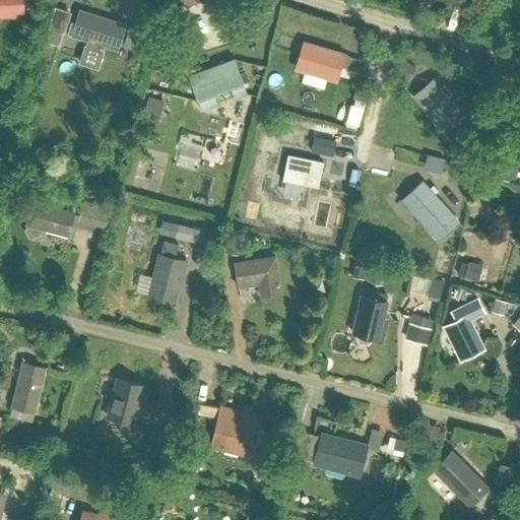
[(0,0),(0,14),(14,14),(13,0),(0,0)]
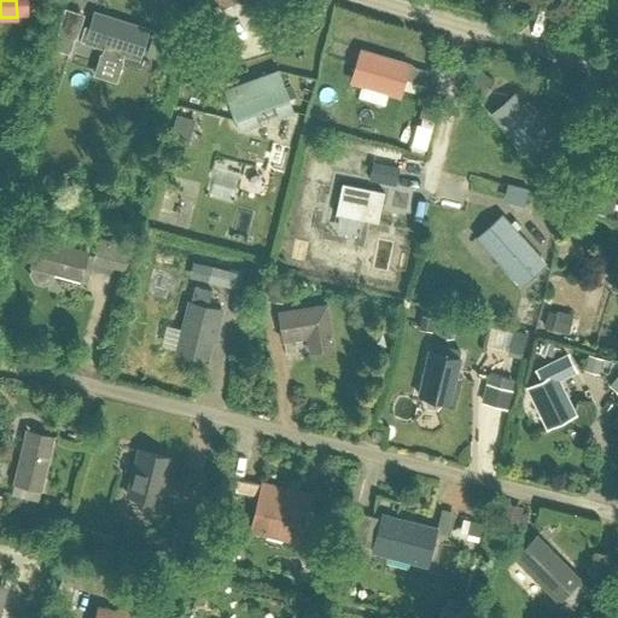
[(139,58),(149,28),(97,11),(87,41),(139,58)]
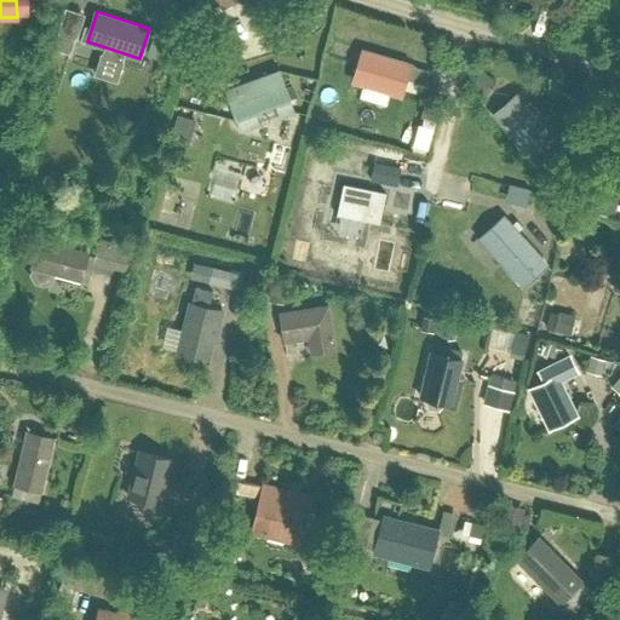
[(409,64),(363,50),(354,80),(401,95),(409,64)]
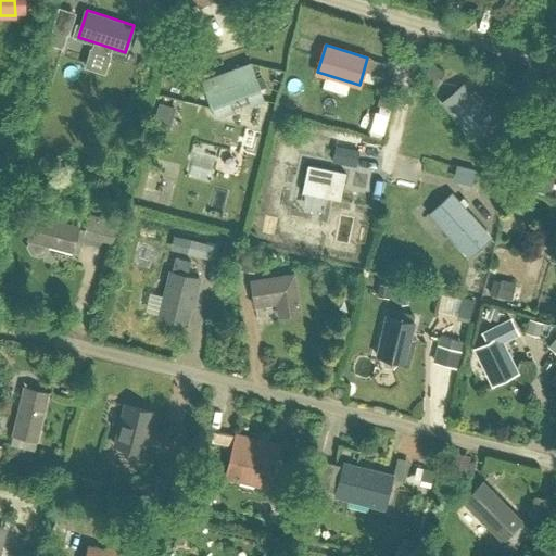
[(203,80),(213,106),(258,89),(250,63),(203,80)]
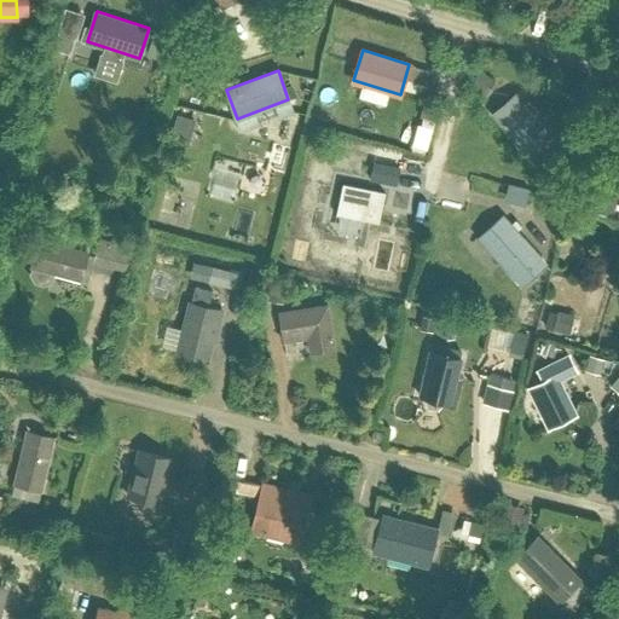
[(549,132),(516,93),(493,114),(525,151),(549,132)]
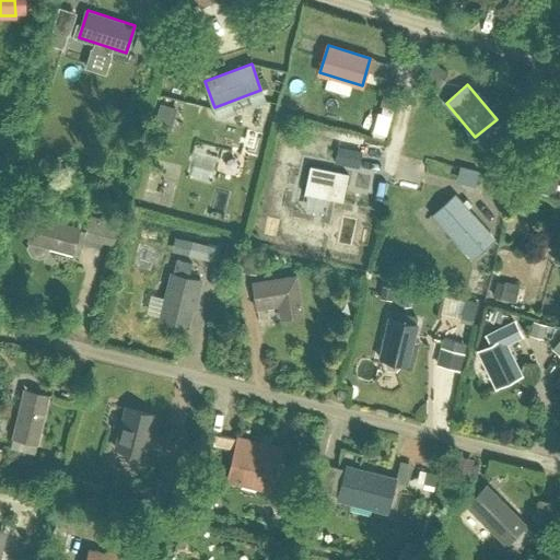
[(348,173),(311,165),(304,193),(342,200),(348,173)]
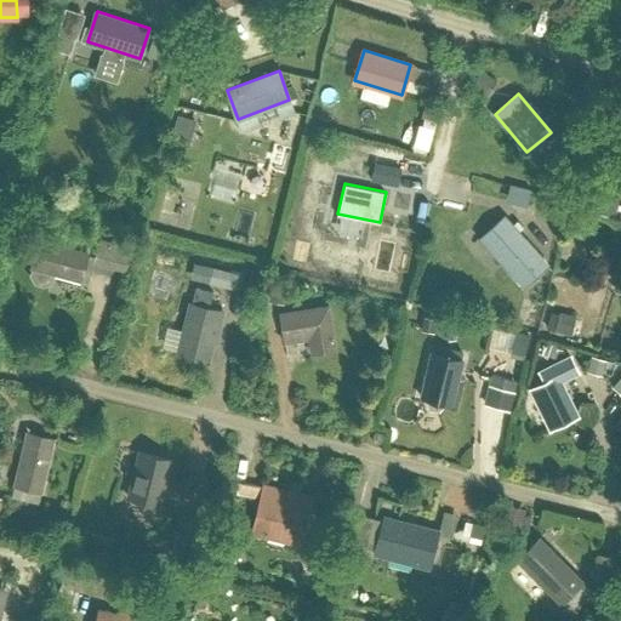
[(456,205),(484,211),(488,197),(460,191),(456,205)]
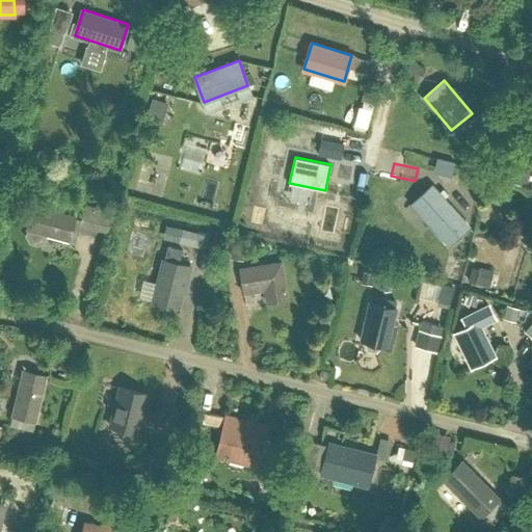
[(468,227),(459,216),(432,186),(413,204),(441,235),(448,243),(468,227)]
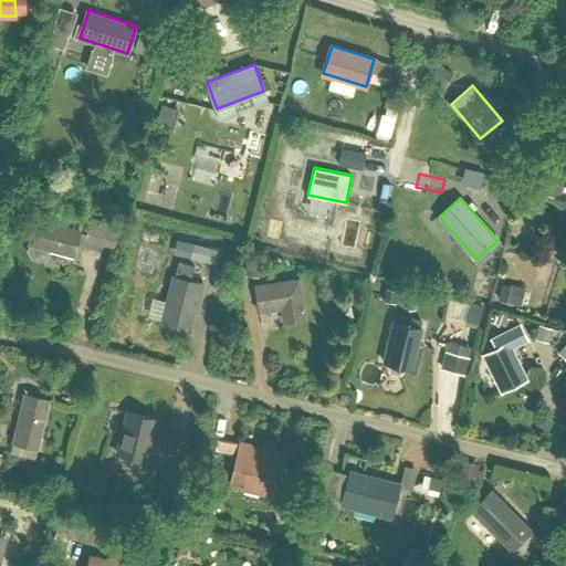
[(121,223),(92,216),(90,220),(105,224),(101,241),(114,245),(121,223)]
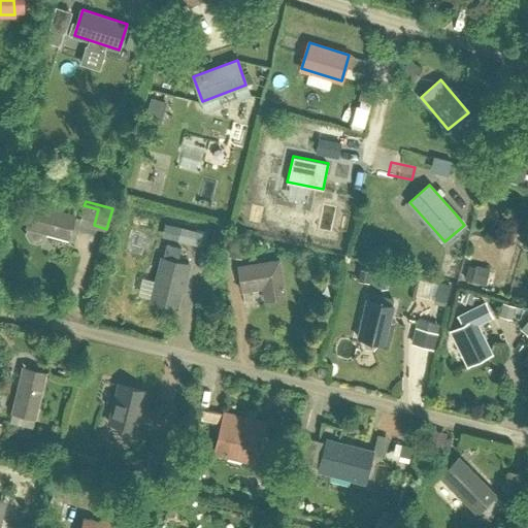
[(26,229),(27,229),(26,234),(30,240),(38,242),(45,238),(46,233),(69,238),(75,215),(32,203),(26,229)]
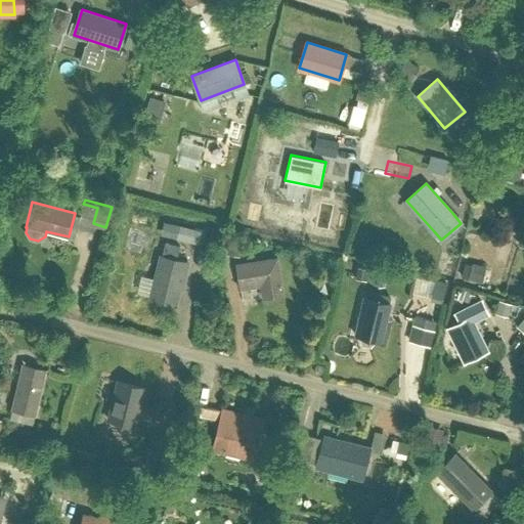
[(169,223),(166,235),(201,245),(204,232),(169,223)]
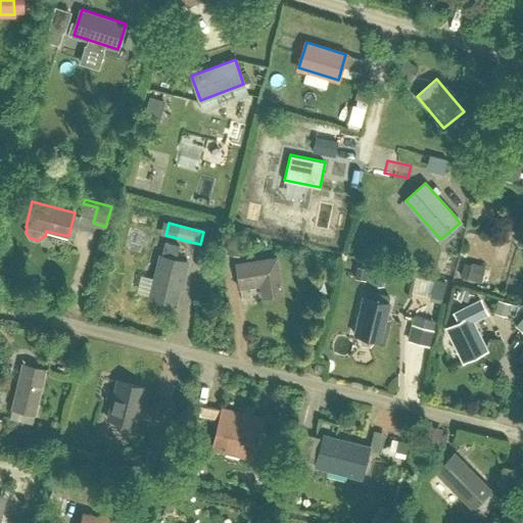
[(175,304),(180,282),(183,283),(188,262),(176,258),(179,245),(164,241),(160,255),(159,254),(149,298),(175,304)]
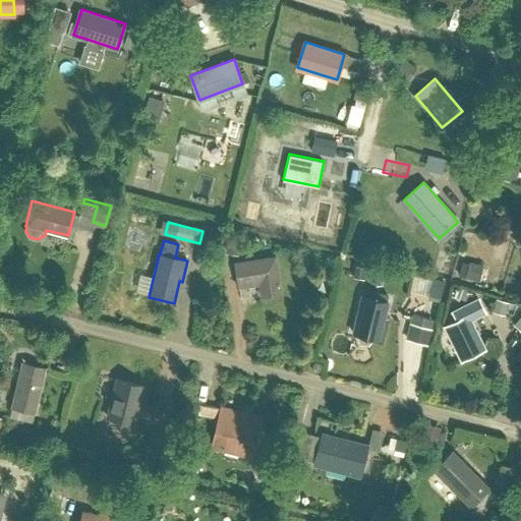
[(236,263),(239,286),(259,283),(262,295),(281,291),(276,256),(236,263)]
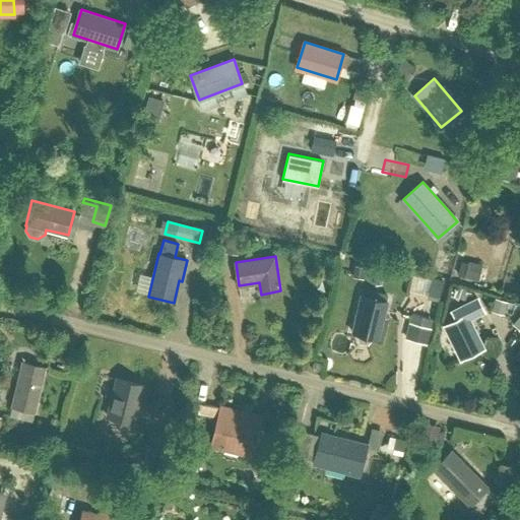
[(361,295),(351,332),(356,333),(359,341),(367,343),(372,337),(378,338),(387,301),(361,295)]
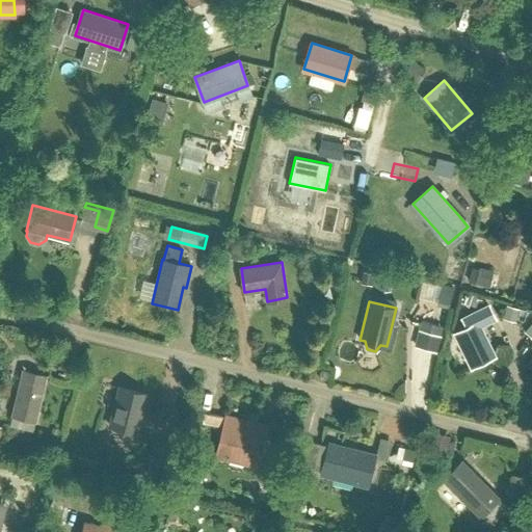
[(467,327),(453,334),(470,367),(494,354),(480,326),(495,318),(487,304),(462,317),(467,327)]
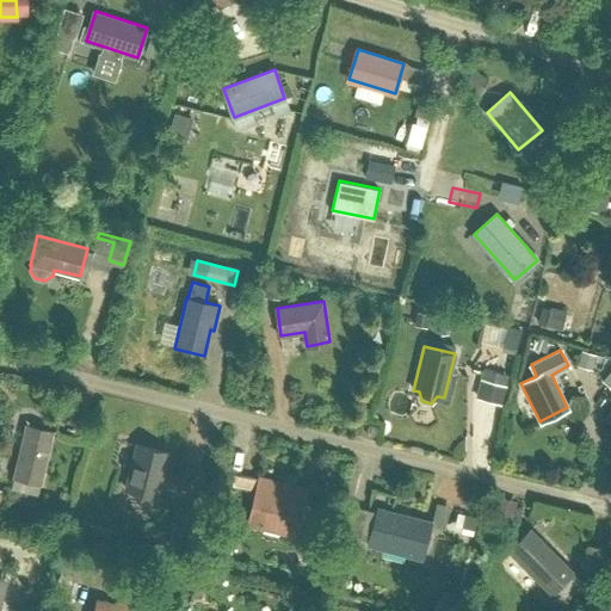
[(489,401),(499,403),(506,380),(497,377),(489,401)]
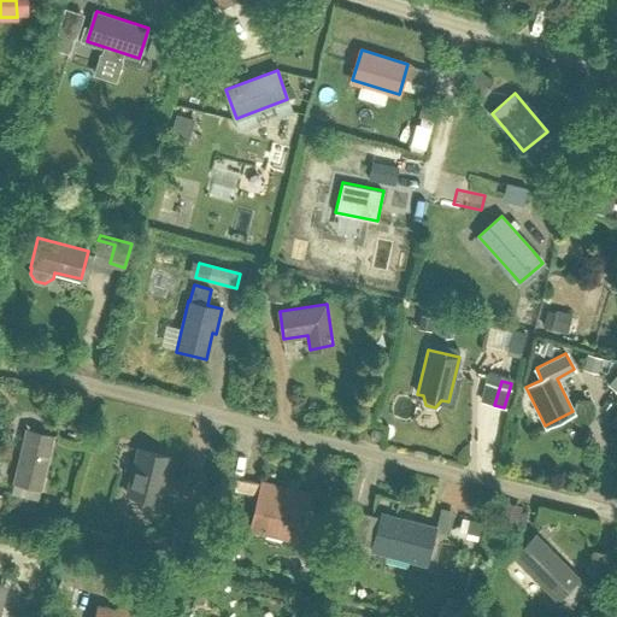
[(54,435),(28,429),(12,493),(34,498),(36,487),(41,488),(54,435)]
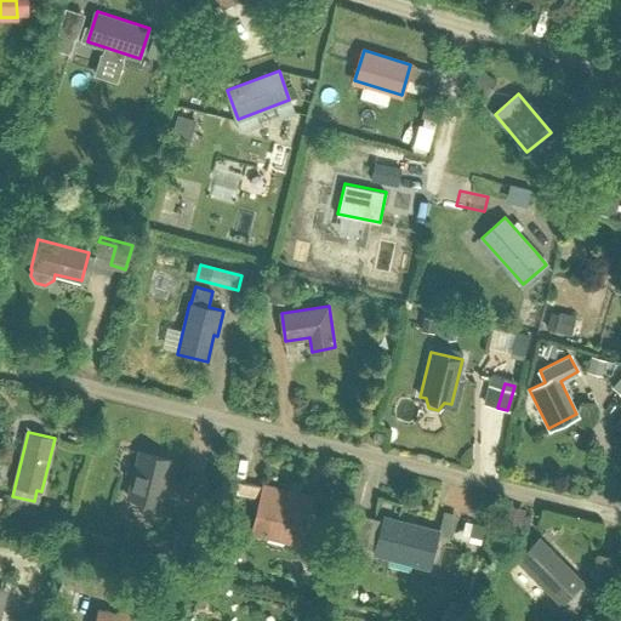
[(171,460),(138,451),(126,496),(160,505),(171,460)]
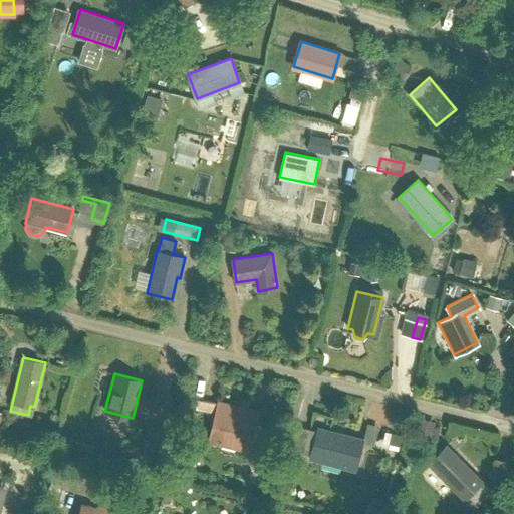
[(258,411),(218,401),(208,443),(248,453),(258,411)]
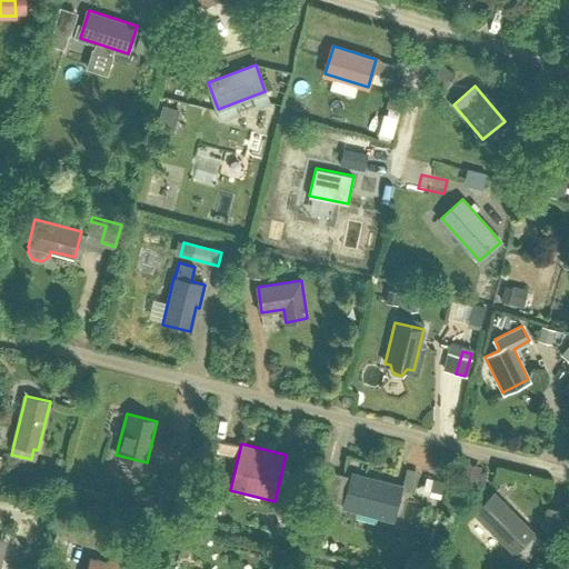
[(328,470),(318,512),(330,515),(340,473),(328,470)]
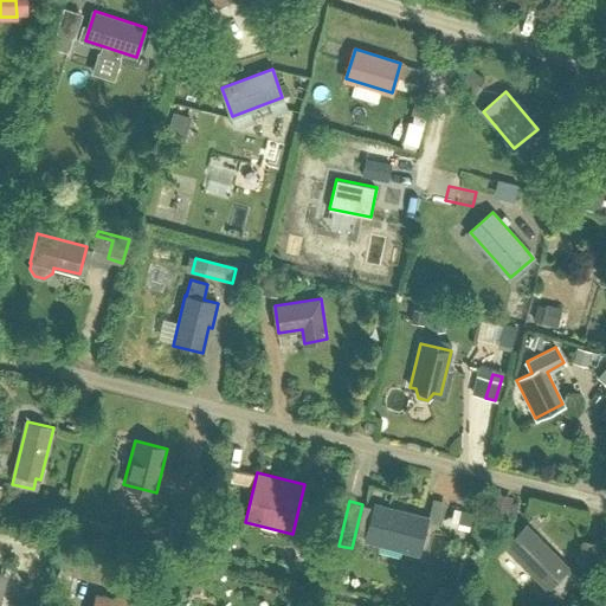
[(429,517),(389,508),(373,503),(365,539),(419,553),(429,517)]
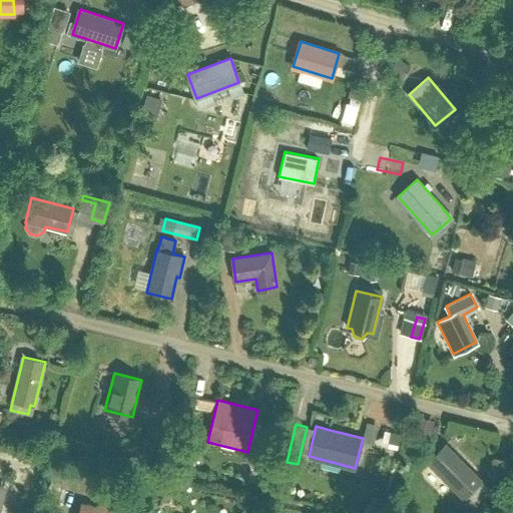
[(383,430),(380,445),(396,449),(400,435),(383,430)]
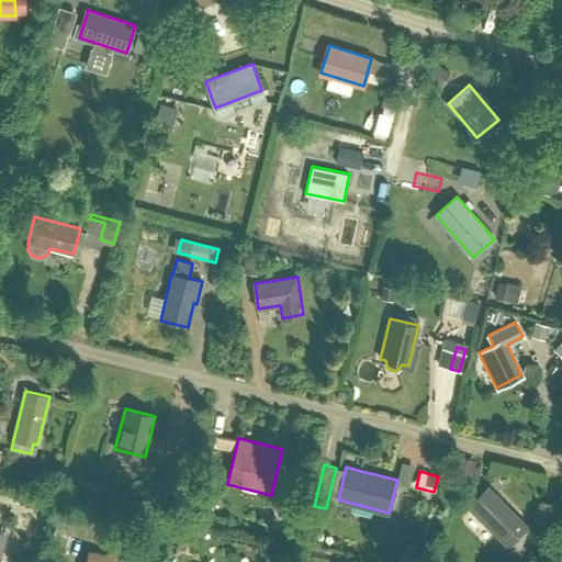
[(487,487),(468,507),(506,547),(527,527),(487,487)]
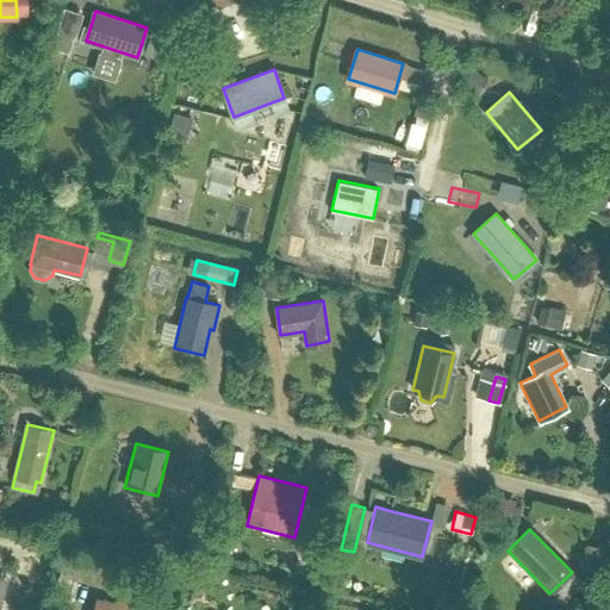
[(97,602),(94,609),(142,609),(144,602),(122,597),(119,607),(97,602)]
